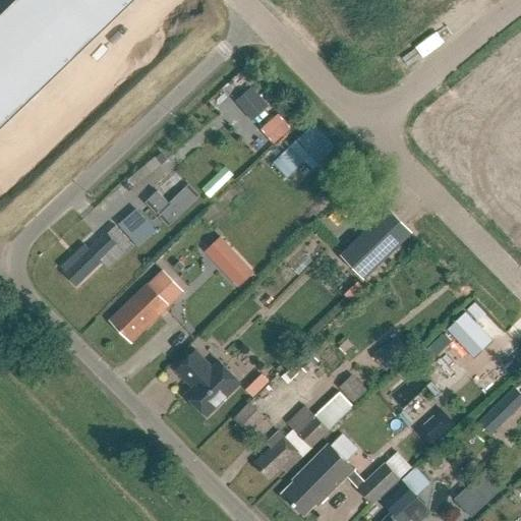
[(104,40),(66,0),(27,0),(18,9),(75,67),(104,40)]
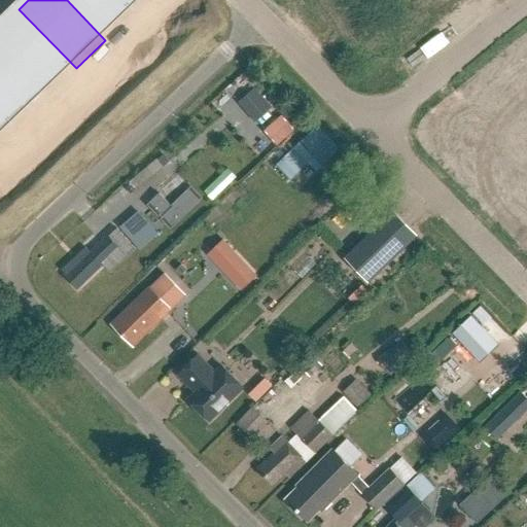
[(135,11),(124,0),(67,0),(105,40),(135,11)]
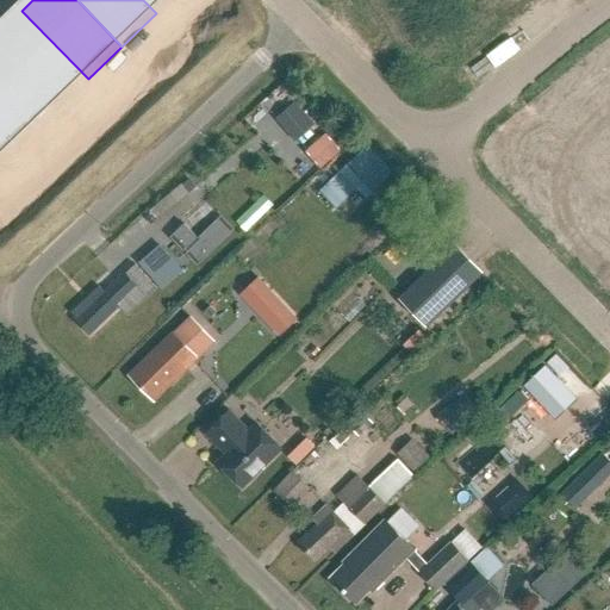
[(143,0),(156,13),(169,0),(143,0)]
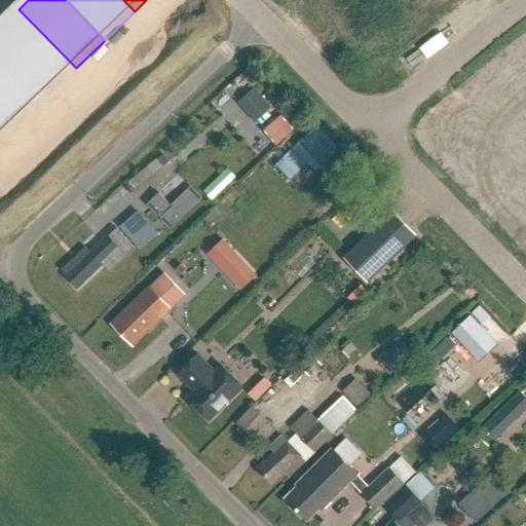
[(76,68),(19,9),(0,27),(0,48),(46,97),(76,68)]
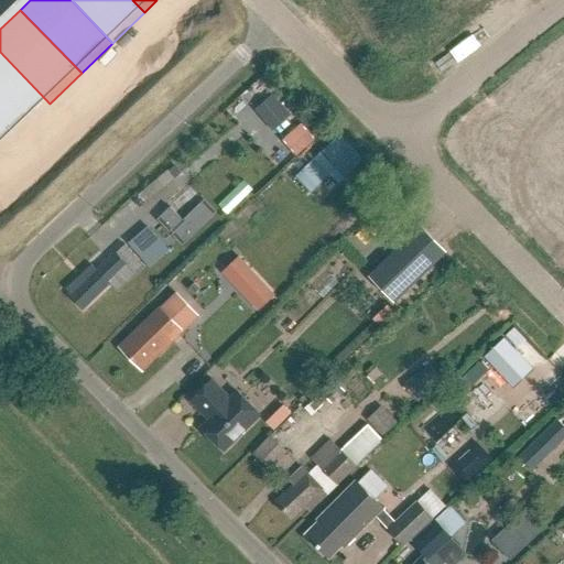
[(50,104),(0,52),(0,116),(18,134),(50,104)]
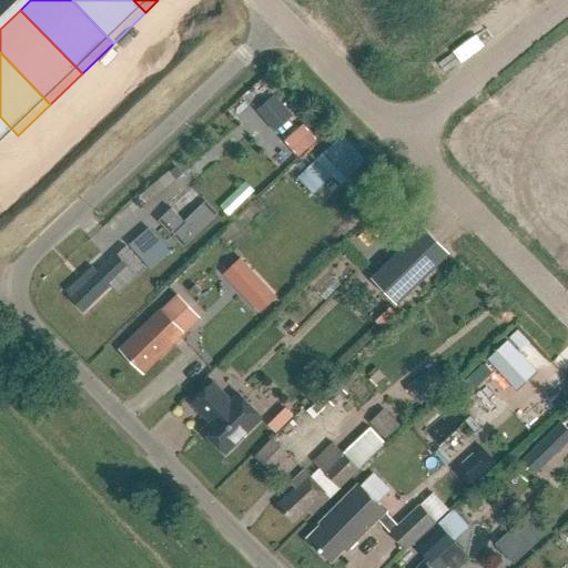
[(252,110),(274,132),(291,115),(270,93),(252,110)]
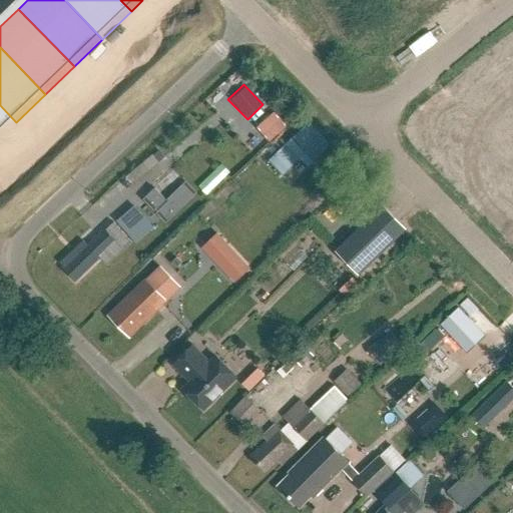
[(0,137),(16,122),(0,105),(0,137)]
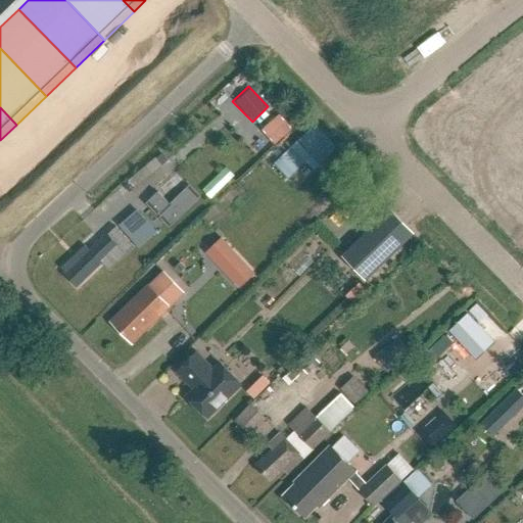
[(272,143),(288,128),(275,113),(258,129),(272,143)]
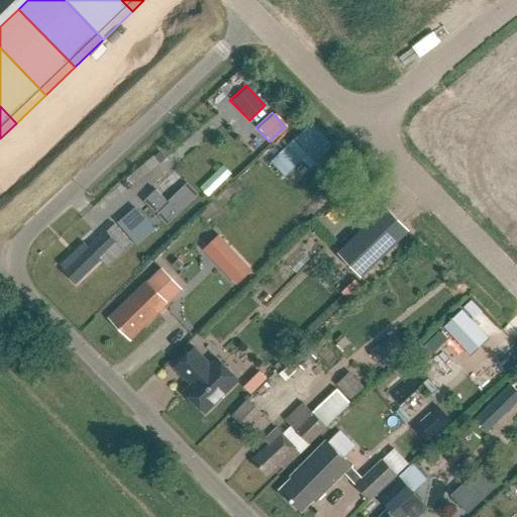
[(310,170),(324,157),(301,132),(287,146),(302,162),(310,170)]
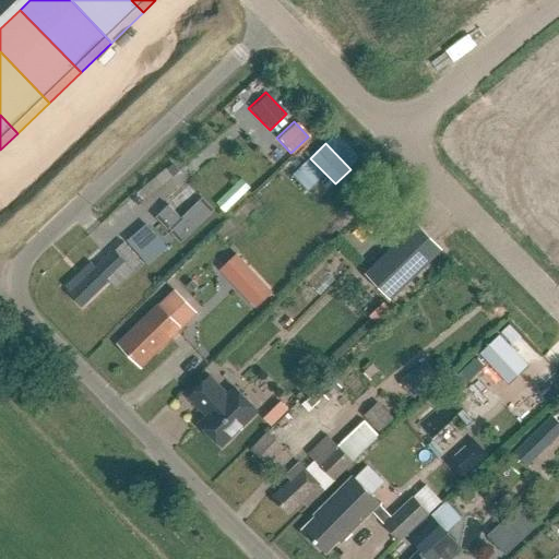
[(309,192),(326,175),(310,158),(293,176),(309,192)]
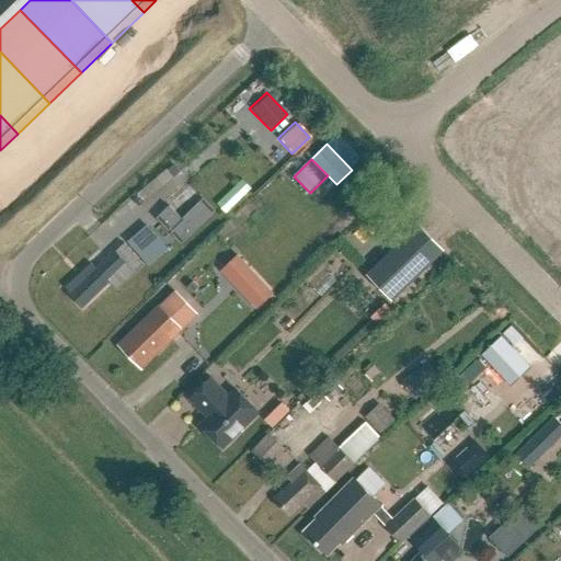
[(182,243),(215,212),(203,201),(183,220),(170,206),(158,218),(182,243)]
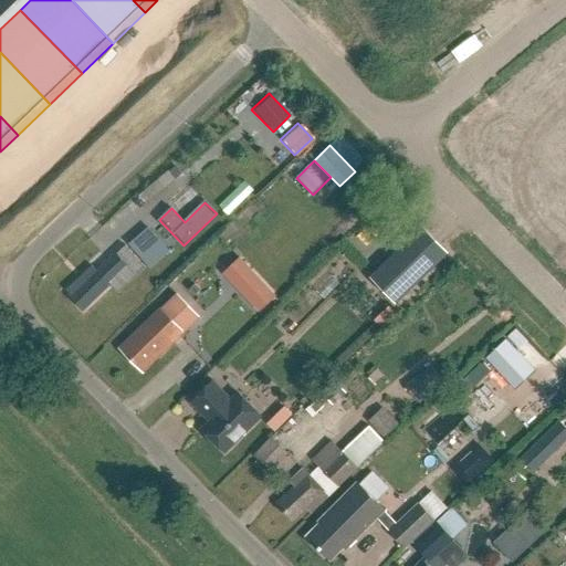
[(149,227),(129,243),(150,266),(169,250),(149,227)]
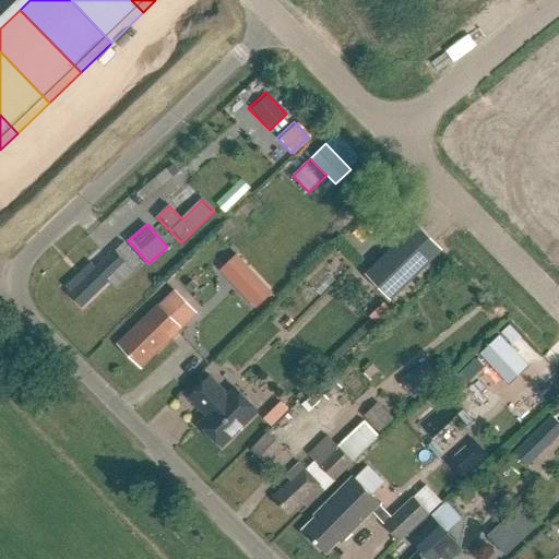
[(391,299),(442,250),(417,225),(366,274),(391,299)]
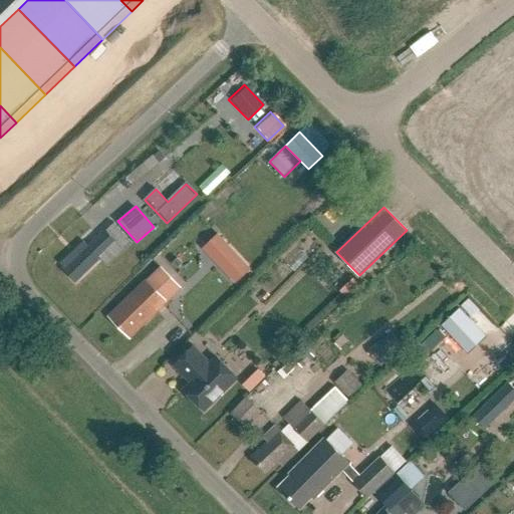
[(81,220),(72,228),(81,237),(89,229),(81,220)]
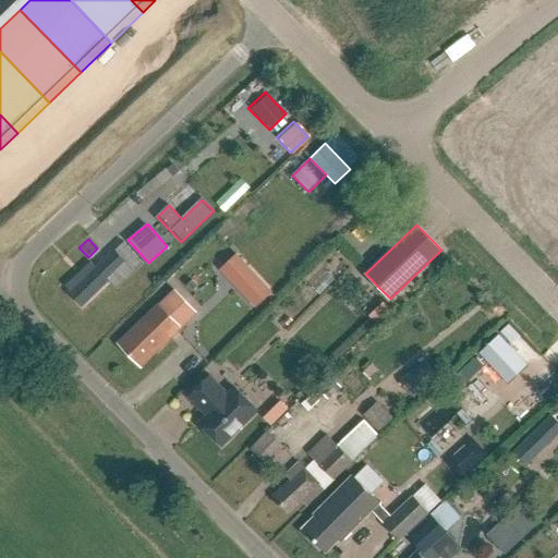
[(130,264),(138,256),(124,242),(97,267),(93,263),(68,286),(71,290),(70,292),(84,305),(110,281),(109,281),(128,263),(130,264)]
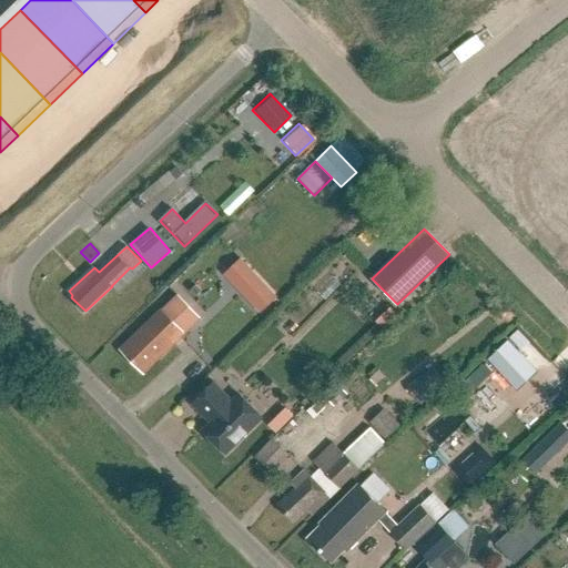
[(241,259),(223,275),(260,313),(276,297),(241,259)]
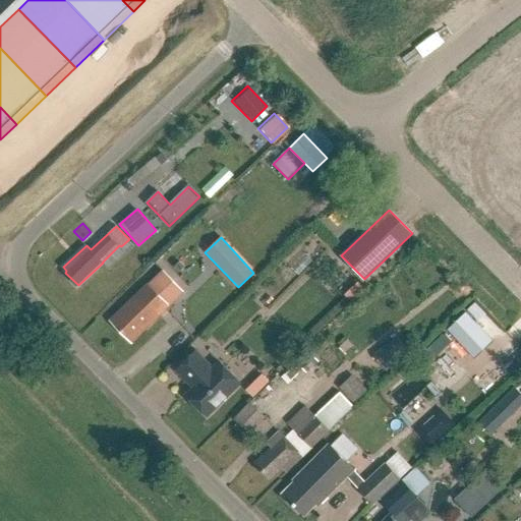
[(145,332),(184,292),(164,271),(149,285),(148,285),(127,305),(130,308),(114,324),(129,340),(141,328),(145,332)]
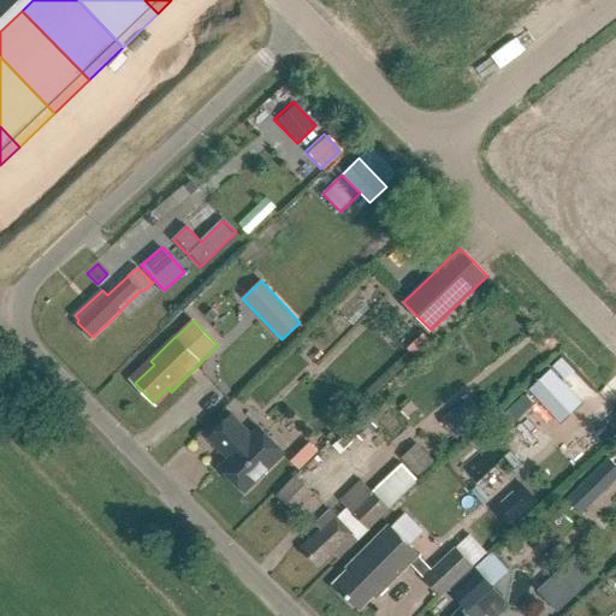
[(551,369),(529,389),(561,422),(582,403),(551,369)]
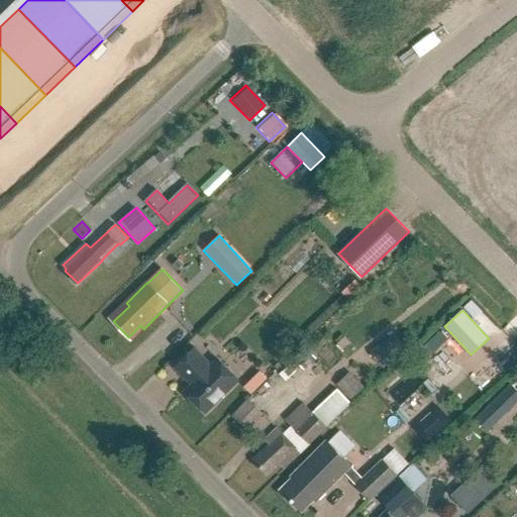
[(236,380),(214,358),(208,364),(192,347),(172,368),(188,384),(181,391),(203,413),(236,380)]
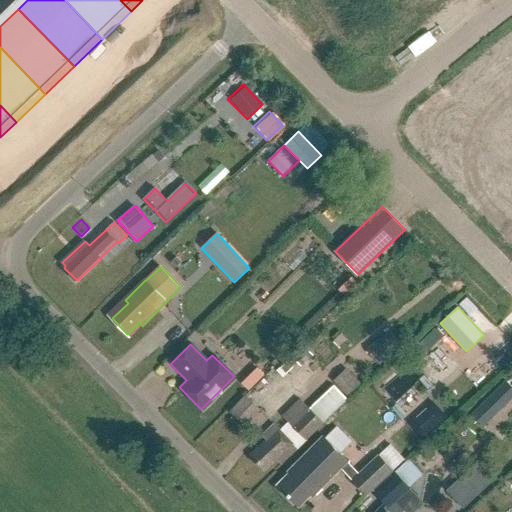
[(248,391),(265,375),(257,368),(241,384),(248,391)]
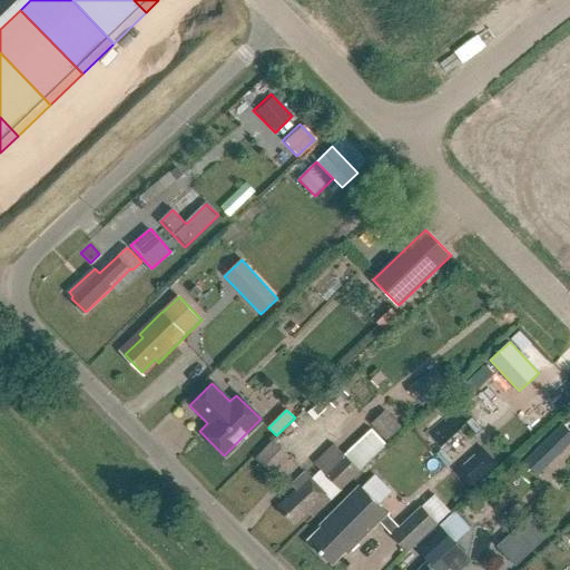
[(386,443),(402,428),(385,410),(370,425),(386,443)]
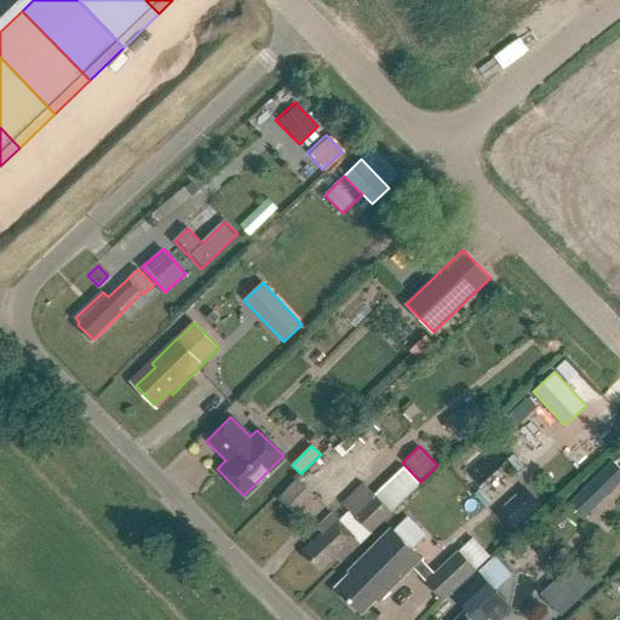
[(619,483),(619,470),(613,463),(586,489),(600,504),(619,483)]
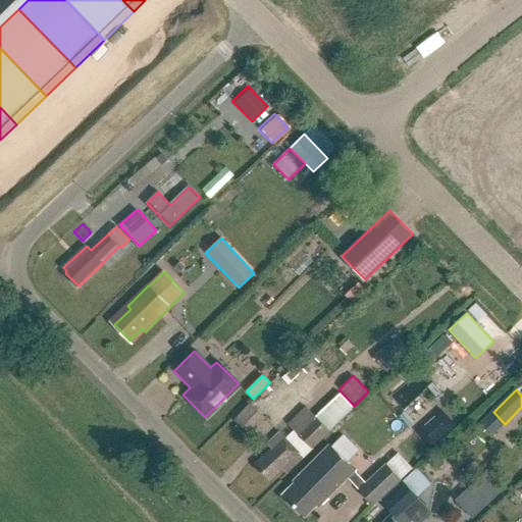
[(408,418),(428,404),(420,393),(407,402),(401,393),(394,398),(408,418)]
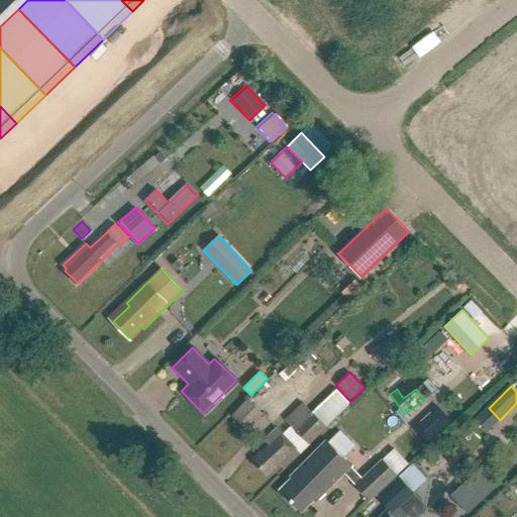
[(337,390),(314,412),(305,402),(288,419),(297,428),(288,437),(279,427),(267,439),(271,444),(254,459),(270,476),(282,464),(286,469),(312,443),(311,443),(328,426),(350,404),(337,390)]
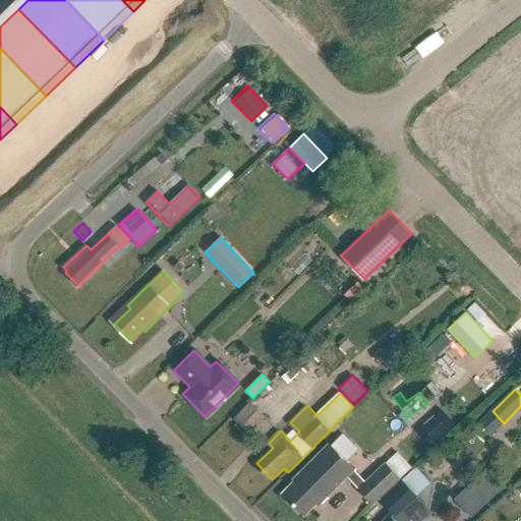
[(234,419),(250,435),(266,418),(250,403),(234,419)]
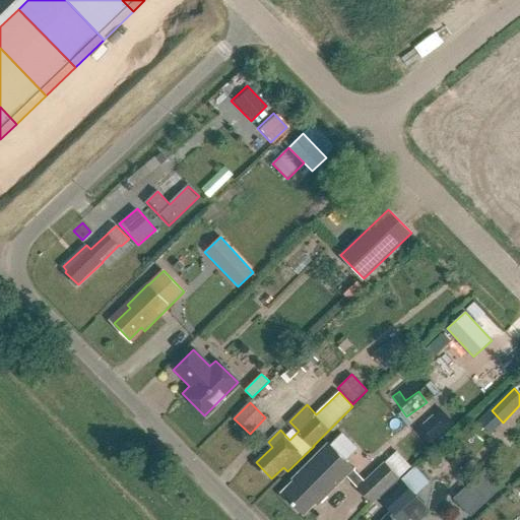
[(414,430),(427,444),(452,421),(440,407),(433,413),(436,416),(424,427),(420,424),(414,430)]
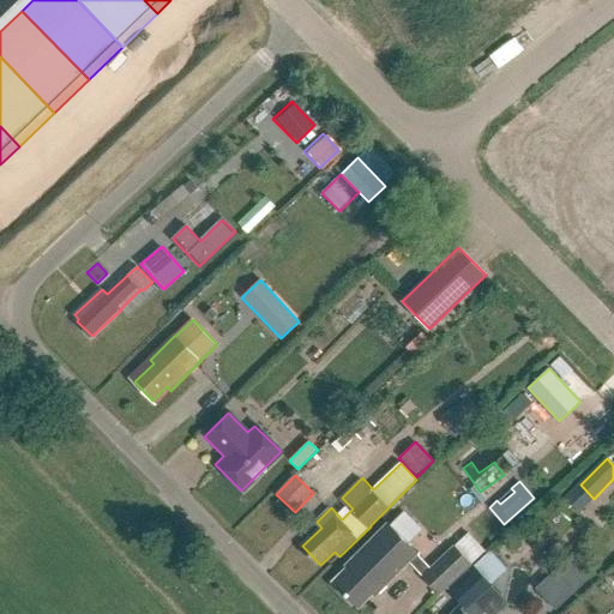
[(356,565),(337,584),(357,605),(372,590),(377,595),(410,561),(441,593),(473,561),(456,545),(433,567),(392,525),(390,523),(351,560),(356,565)]
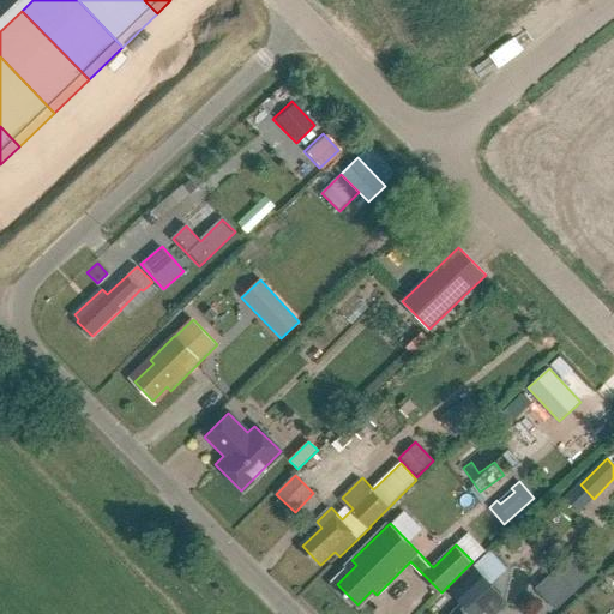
[(530,588),(552,608),(583,576),(563,555),(530,588)]
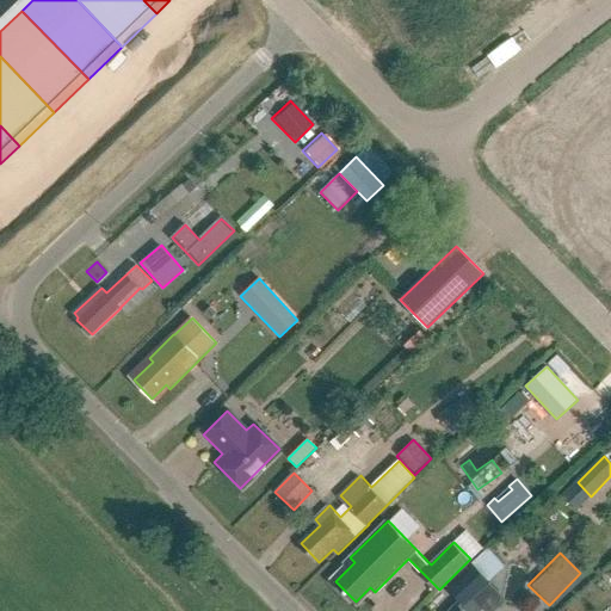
[(474,610),(468,604),(489,584),(469,563),(446,585),(462,600),(450,610),(474,610)]
